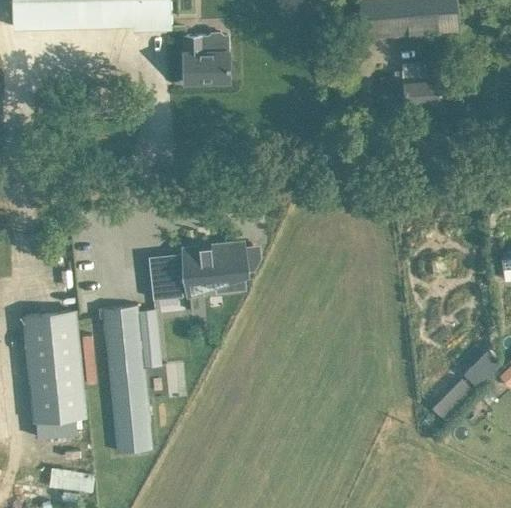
[(13,0),(15,28),(135,25),(135,31),(173,29),(172,0),(13,0)]
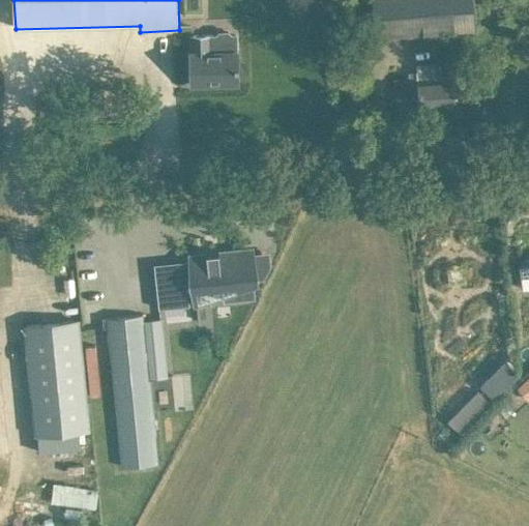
[(373,0),(377,42),(476,33),(473,0),(373,0)]
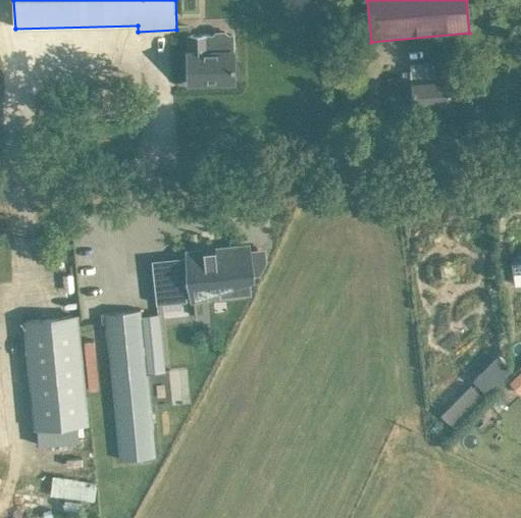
[(191,54),(189,54),(189,86),(191,86),(191,82),(217,82),(217,86),(236,85),(236,53),(233,53),(233,37),(228,37),(226,35),(217,35),(214,38),(190,38),(191,54)]
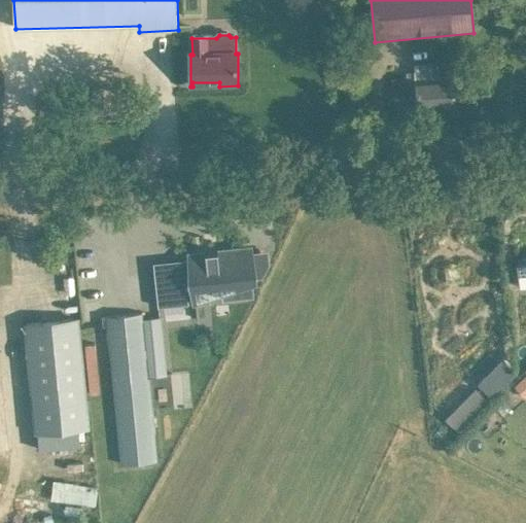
[(416,80),(394,82),(395,92),(396,112),(457,108),(455,88),(454,64),(433,66),(434,79),(416,80)]
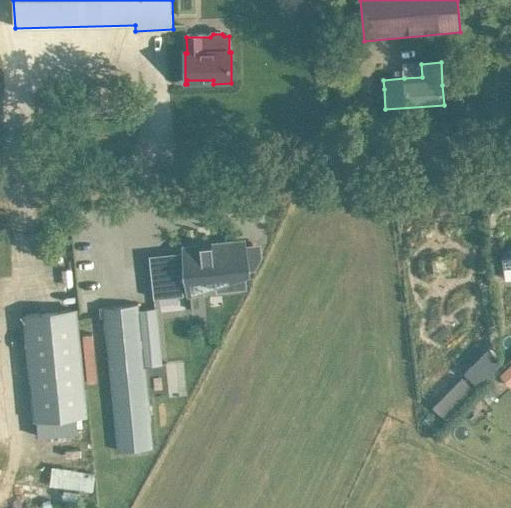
[(185,254),(150,257),(154,300),(184,297),(183,293),(189,293),(190,294),(190,297),(191,297),(190,281),(214,278),(215,278),(215,280),(217,294),(247,291),(246,279),(246,275),(247,275),(243,244),(212,247),(212,246),(200,248),(185,250),(185,254)]
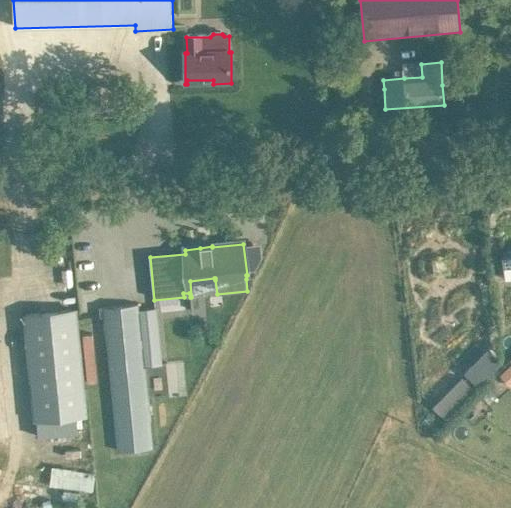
[(139,313),(138,306),(105,309),(120,453),(153,450),(144,368),(163,366),(157,311),(139,313)]
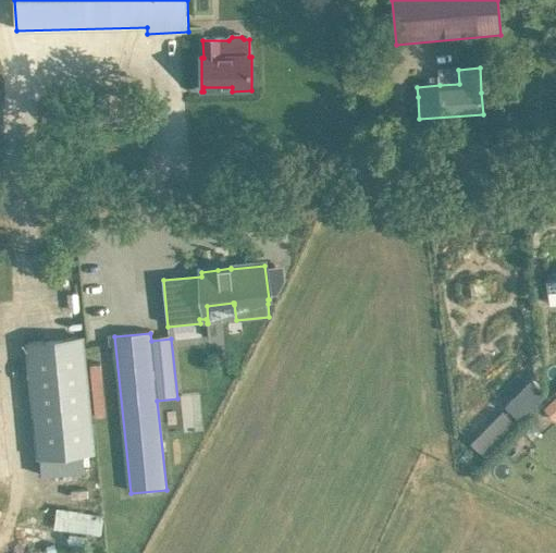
[(83,340),(28,345),(31,367),(34,392),(40,461),(42,478),(85,474),(84,456),(95,455),(83,340)]
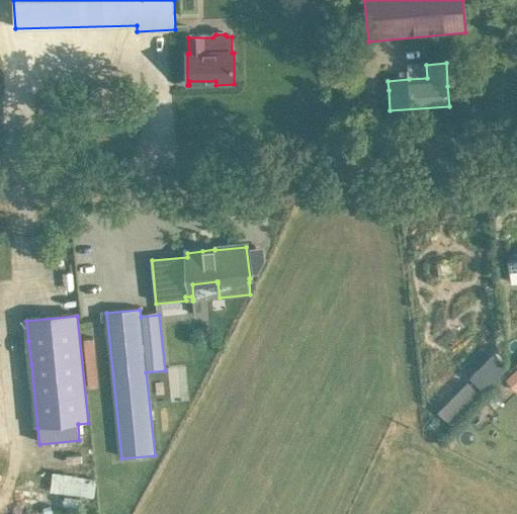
[(479,370),(470,379),(485,394),(493,386),(479,370)]
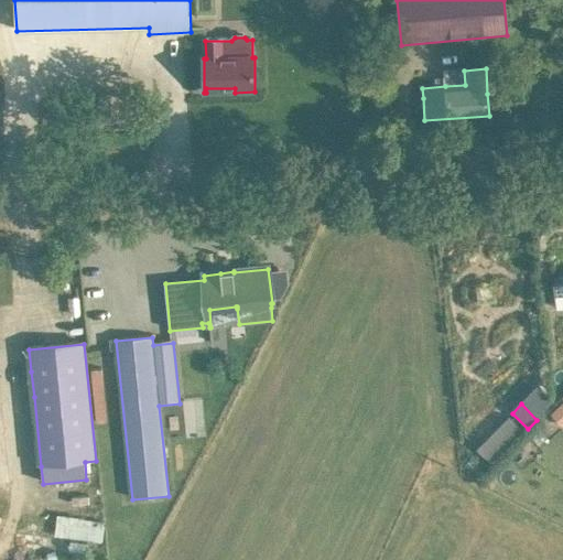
[(562,406),(551,416),(562,429),(562,406)]
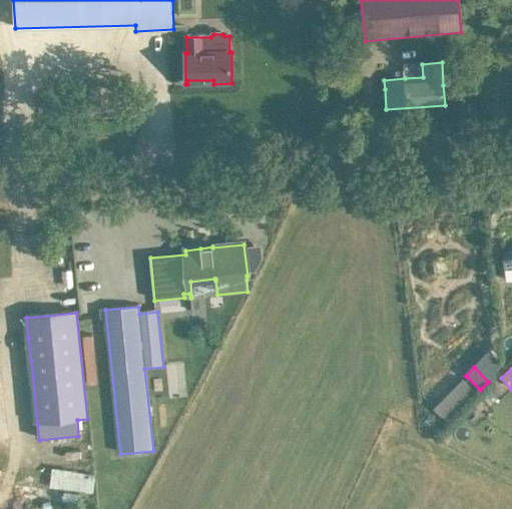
[(462,379),(434,409),(446,421),(475,391),(462,379)]
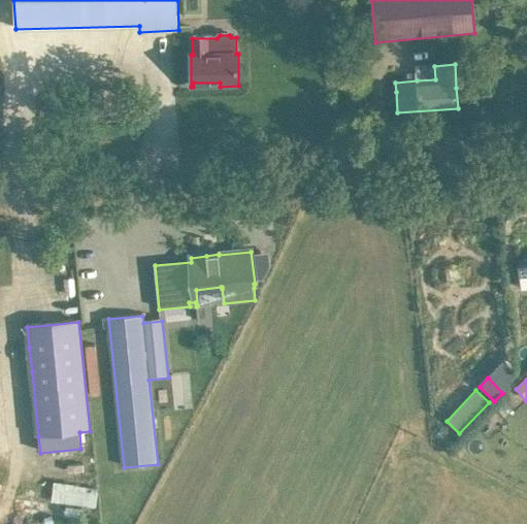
[(94,509),(97,489),(55,483),(52,501),(94,509)]
